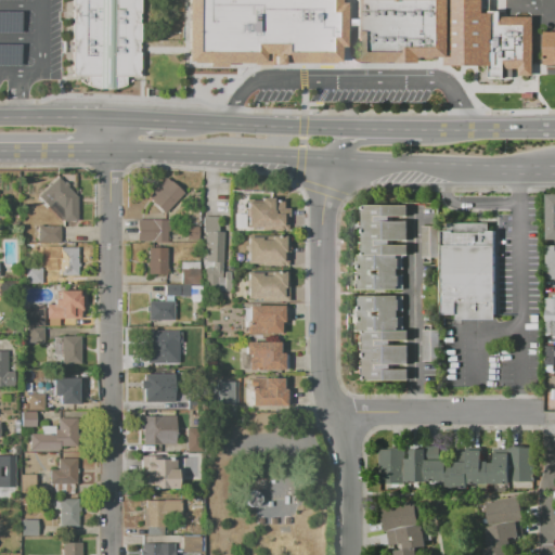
[(71,76),(71,0),(138,0),(138,49),(137,76),(123,76),(123,85),(112,89),(98,88),(86,86),(86,76),(71,76)]
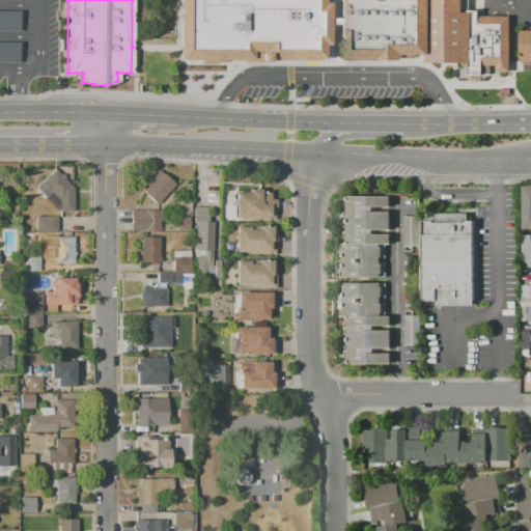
[(322,0),(322,3),(327,3),(327,44),(322,44),(322,60),(257,60),(257,52),(251,52),(251,59),(177,59),(177,0),(322,0)]
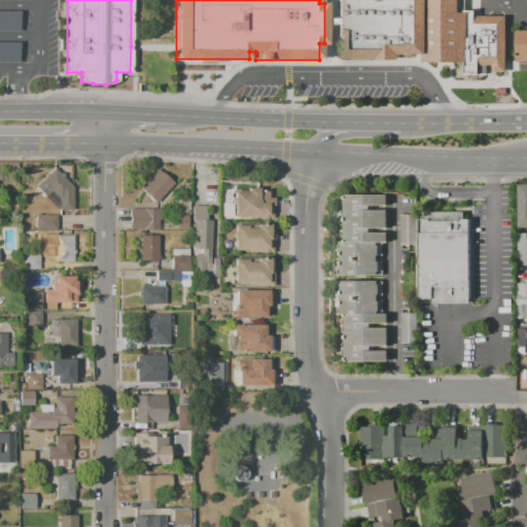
[(335,0),(335,39),(344,39),(344,59),(399,59),(399,54),(421,55),(426,55),(426,0),(335,0)]
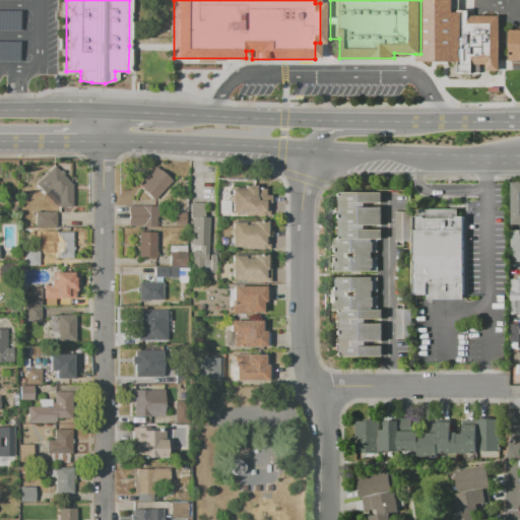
[(420,0),(420,54),(415,54),(415,61),(438,61),(457,61),(457,72),(479,72),(479,63),(484,63),(484,70),(498,70),(498,15),(467,15),(467,10),(457,10),(457,0),(420,0)]
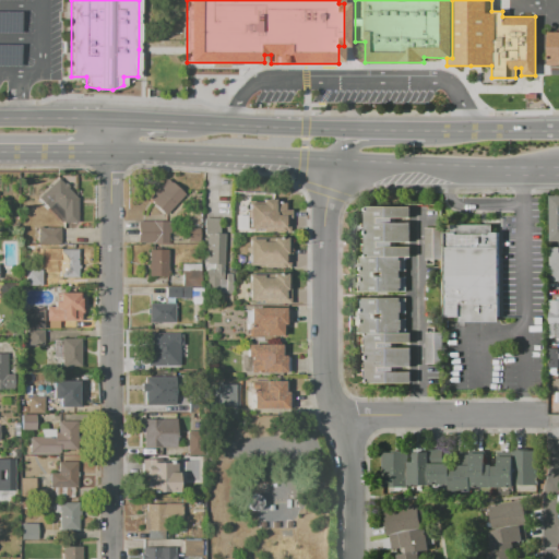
[(0,11),(0,32),(19,33),(19,11),(0,11)]
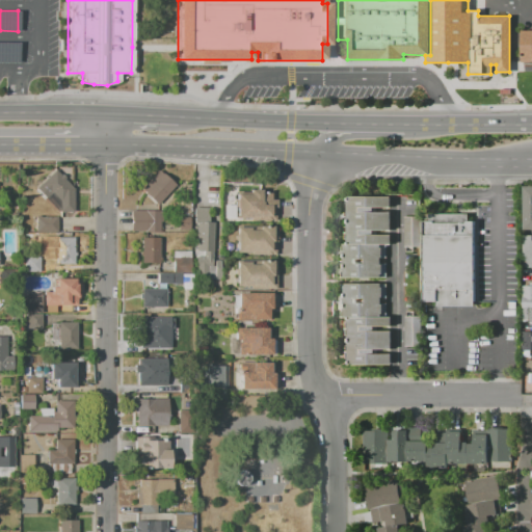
[(531,31),(521,31),(522,61),(531,60),(531,31)]
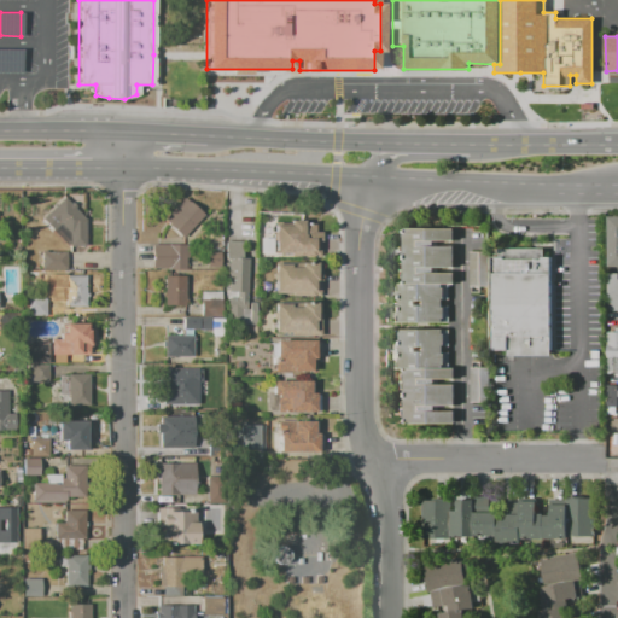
[(0,48),(0,71),(21,73),(21,48),(0,48)]
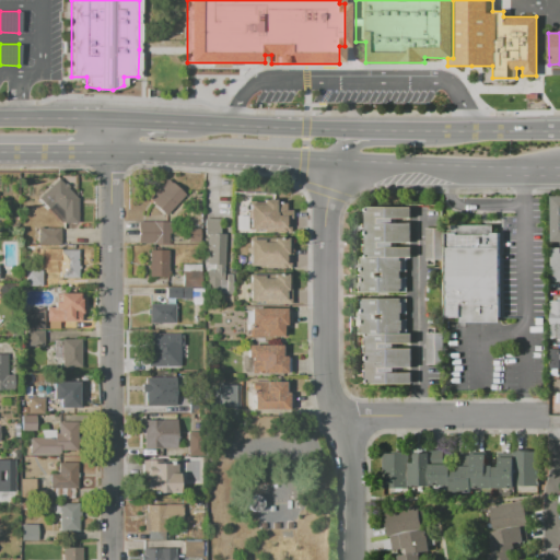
[(166,178),(184,194),(165,216),(148,199),(166,178)]
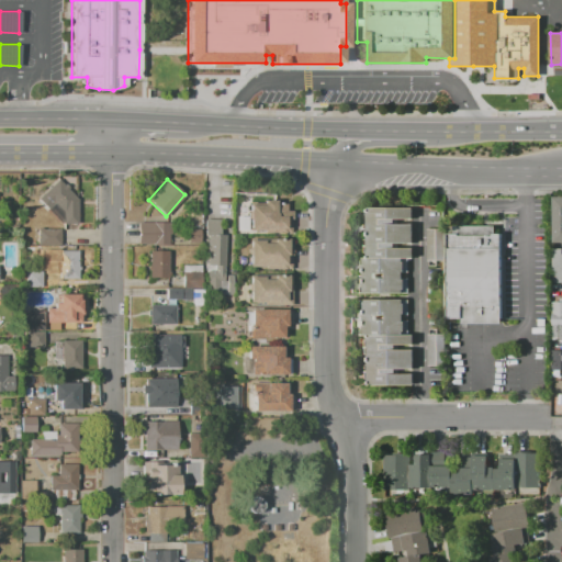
[(60,182),(78,200),(79,221),(62,221),(62,214),(45,214),(34,205),(54,184),(57,188),(60,182)]
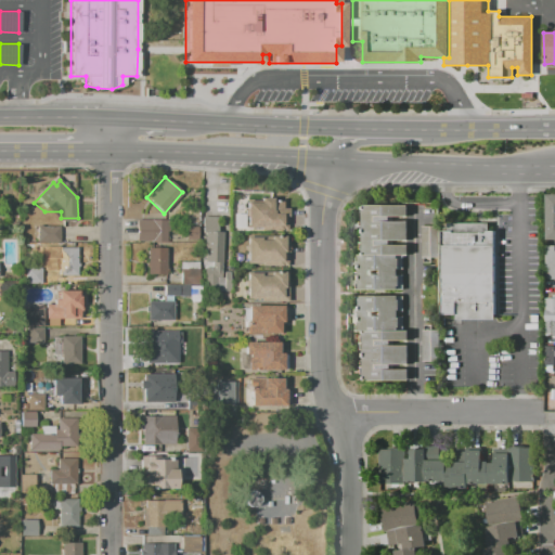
[(545,194),(554,193),(554,239),(545,239),(545,194)]
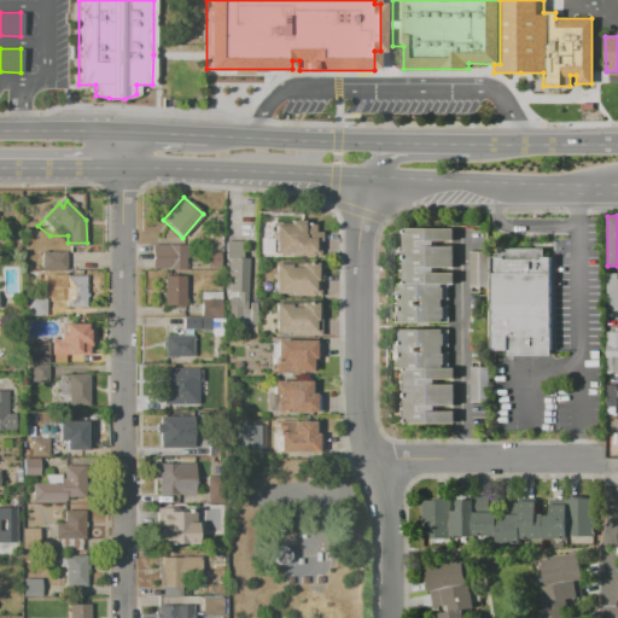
[(274,225),(290,225),(290,221),(303,220),(303,223),(315,223),(315,232),(322,232),(322,242),(320,242),(321,256),(291,257),(291,254),(275,255),(274,225)]
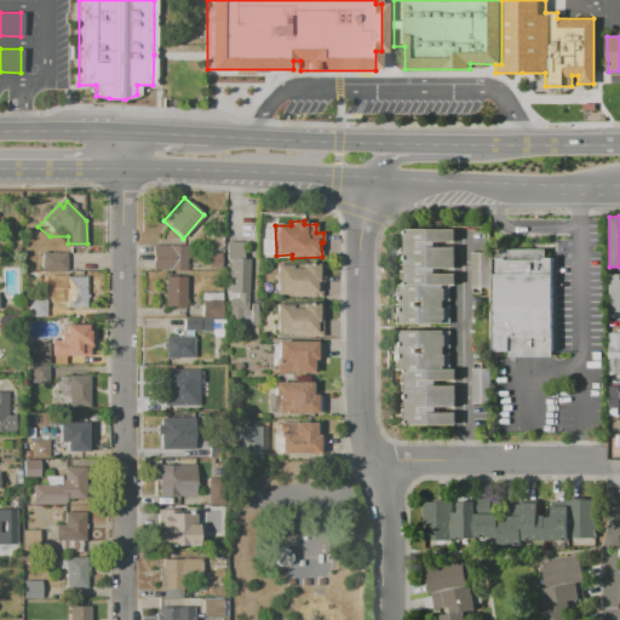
[(451,285),(406,285),(405,229),(455,228),(455,285),(451,285)]
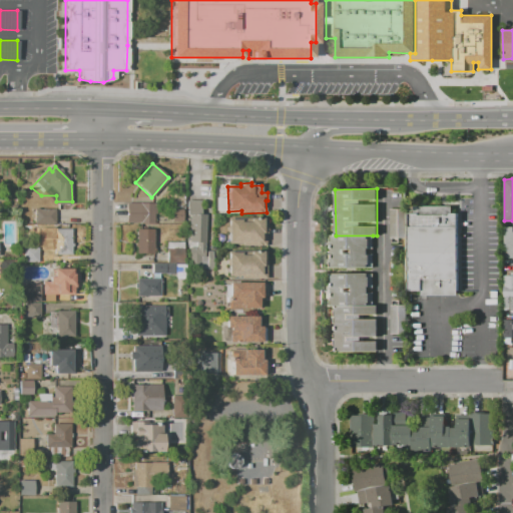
[(186,199),(201,200),(200,213),(206,213),(205,252),(212,252),(212,272),(202,272),(202,266),(189,266),(189,249),(196,249),(196,242),(189,241),(189,214),(186,214),(186,199)]
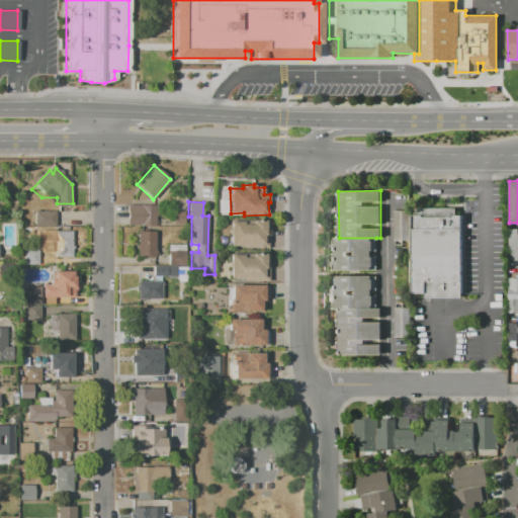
[(128,204),(156,205),(156,226),(128,226),(128,204)]
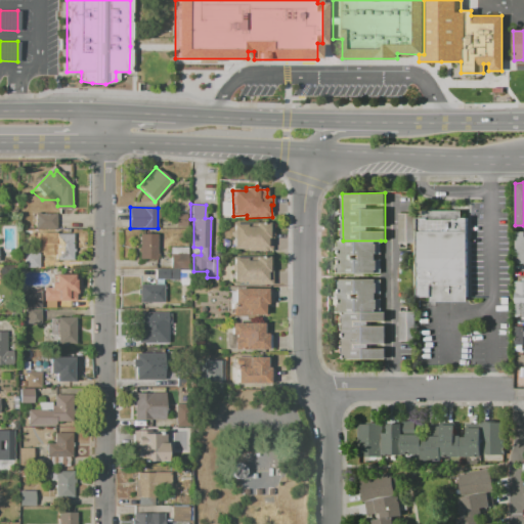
[(468,301),(468,218),(461,218),(461,211),(423,211),(423,218),(418,218),(418,298),(430,298),(430,301),(468,301)]
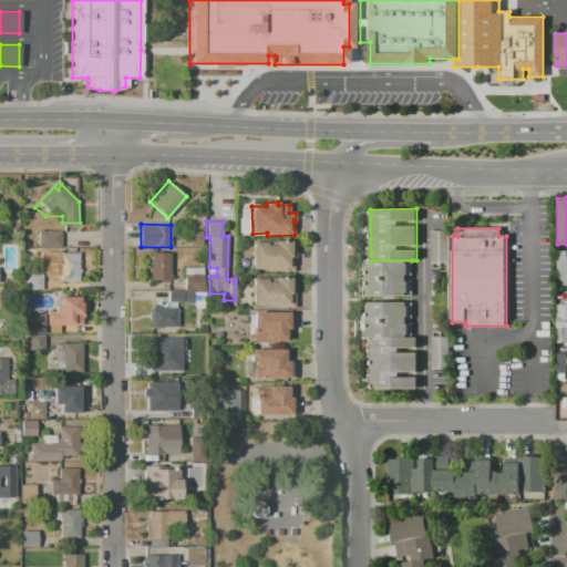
[(189,232),(200,230),(202,244),(189,245),(189,232)]
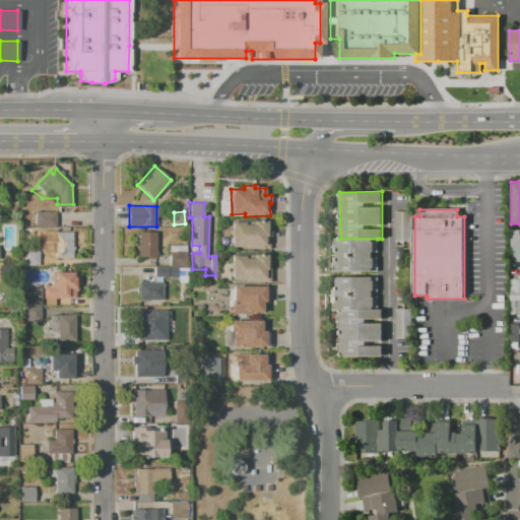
[(37,212),(57,212),(57,218),(57,226),(37,226),(37,212)]
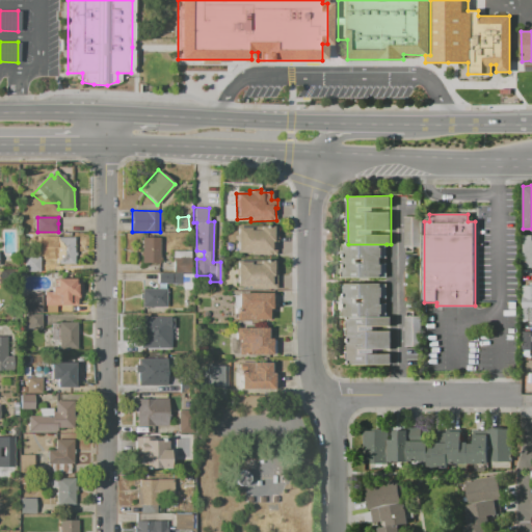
[(404,217),(420,217),(420,247),(404,247),(404,217)]
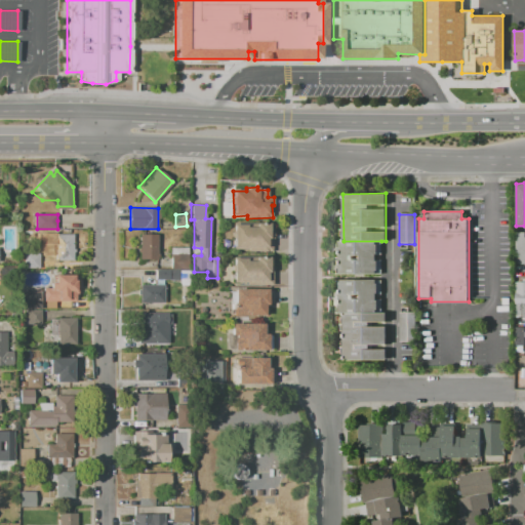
[(233,225),(247,225),(247,227),(255,227),(255,224),(273,224),(273,239),(271,239),(271,251),(247,252),(247,249),(233,249),(233,225)]
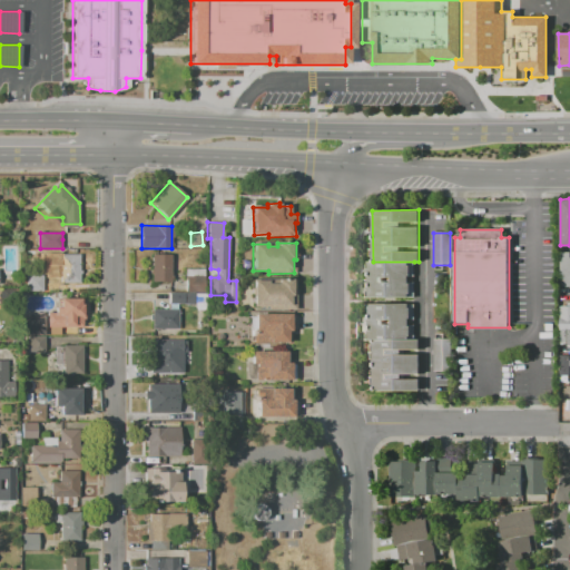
[(560,252),(569,252),(569,287),(560,287),(560,252)]
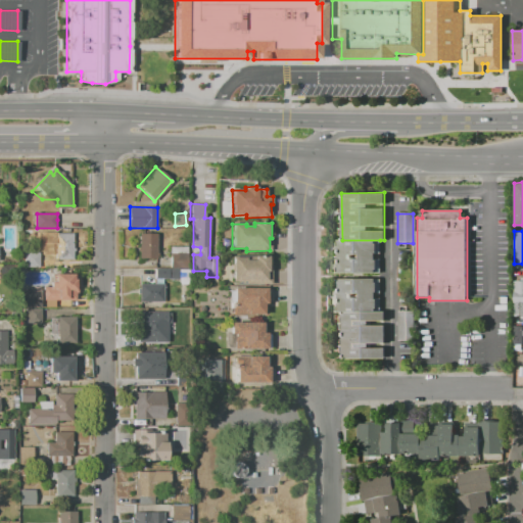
[(20,252),(46,253),(46,241),(55,241),(55,232),(74,233),(73,260),(54,259),(55,254),(50,254),(50,259),(41,259),(41,268),(20,268),(20,252)]
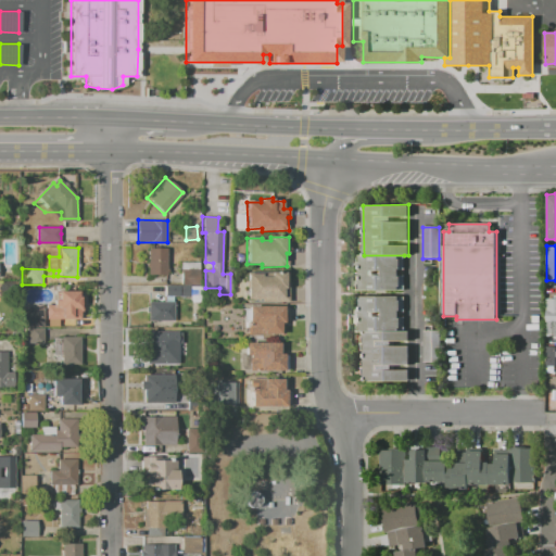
[(148,248),(168,248),(169,273),(148,274),(148,248)]
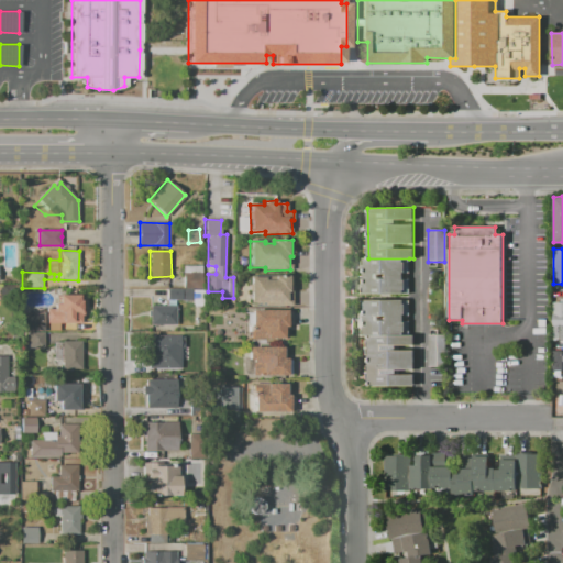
[(361,294),(361,258),(368,258),(409,258),(409,294),(361,294)]
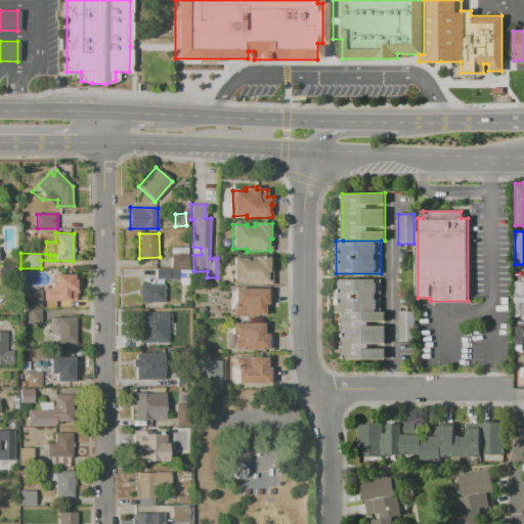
[(171,247),(188,248),(187,268),(171,268),(171,247)]
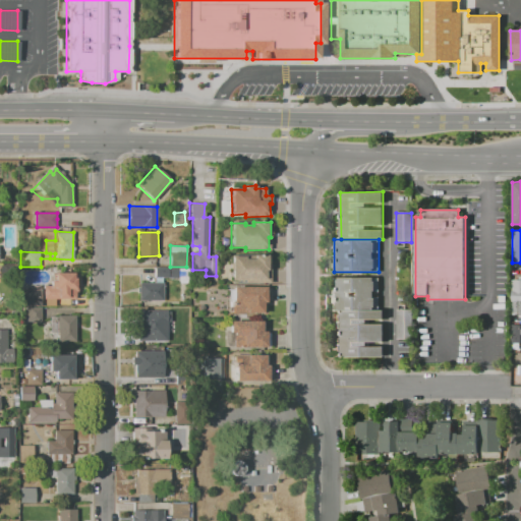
[(232,255),(246,255),(246,259),(253,259),(253,254),(271,254),(271,284),(263,284),(263,280),(232,280),(232,270),(230,270),(230,263),(232,263),(232,255)]
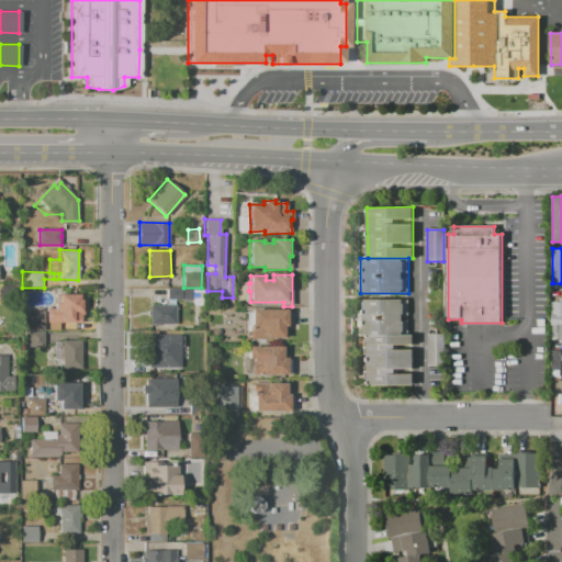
[(0,285),(10,285),(10,301),(0,301),(0,285)]
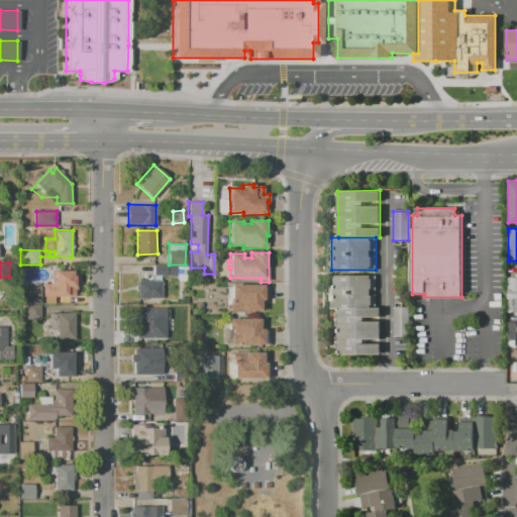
[(153,267),(177,266),(177,276),(153,276),(153,267)]
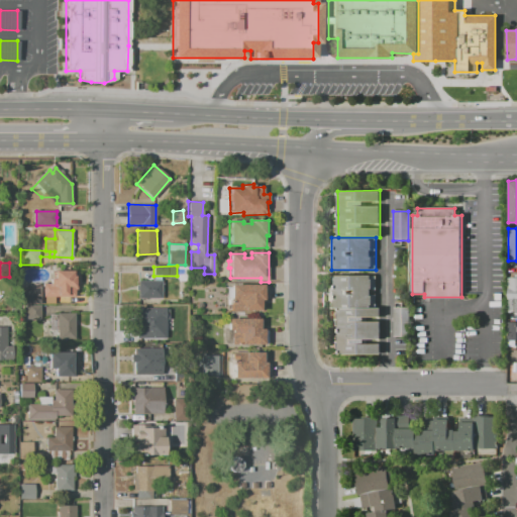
[(44,284),(52,284),(52,280),(57,280),(56,271),(76,271),(77,296),(44,296),(44,284)]
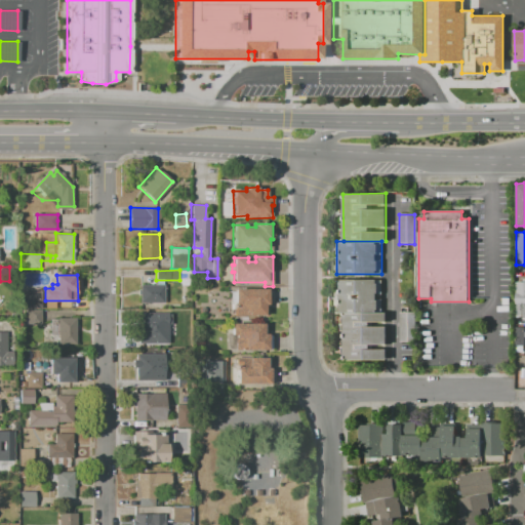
[(516,282),(522,282),(522,279),(524,279),(524,317),(516,317),(516,282)]
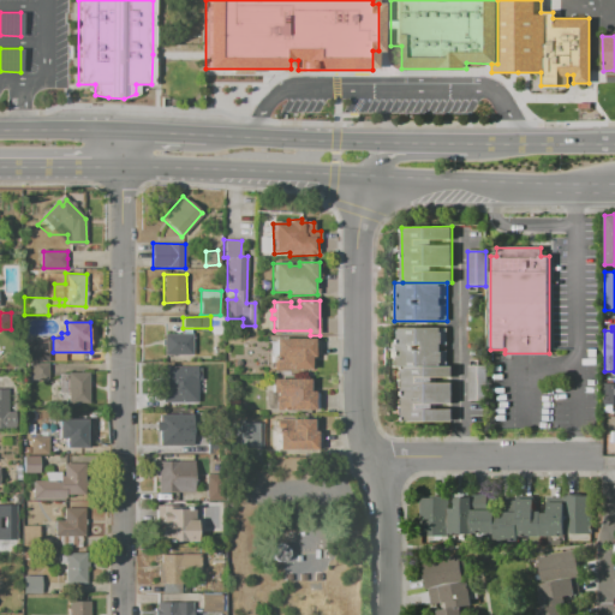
[(401,368),(396,368),(396,328),(446,328),(447,366),(401,368)]
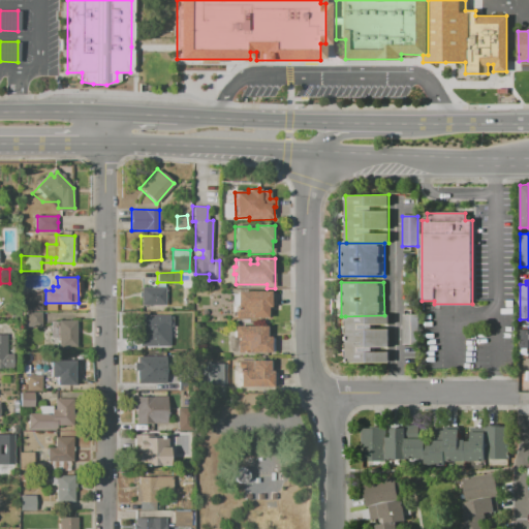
[(141,287),(165,287),(165,305),(141,306),(141,287)]
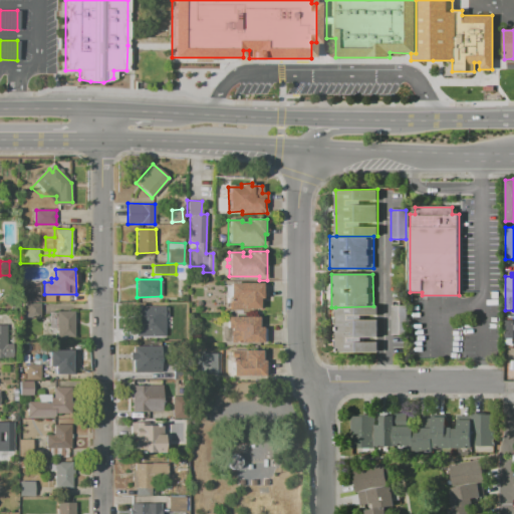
[(232,283),(263,283),(263,297),(261,297),(261,308),(229,309),(229,299),(232,299),(232,283)]
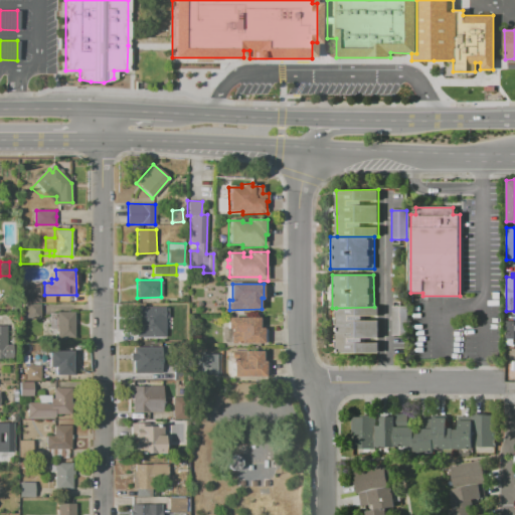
[(21,286),(39,286),(40,299),(40,302),(21,302),(21,286)]
